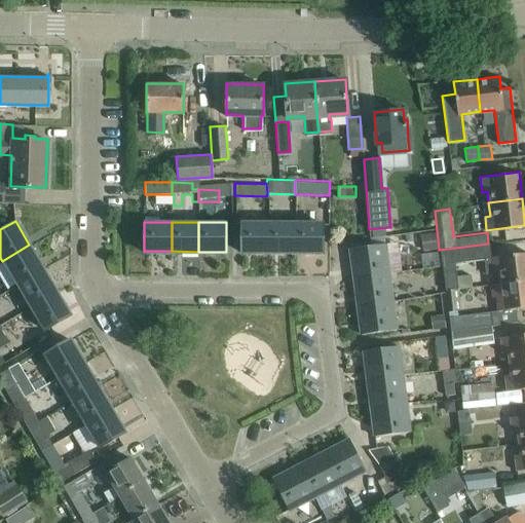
[(268,252),(268,223),(241,223),(241,252),(268,252)]
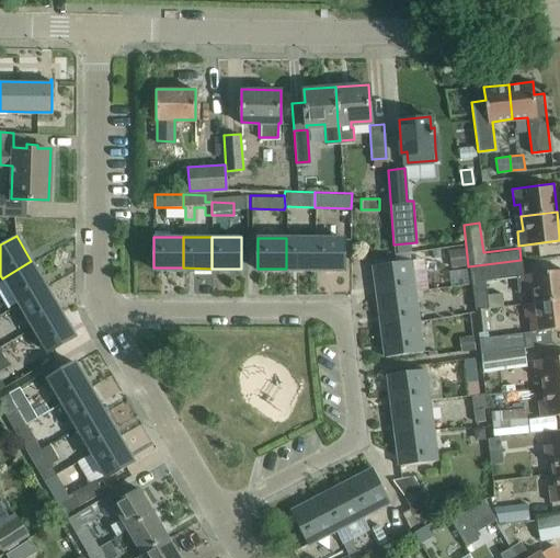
[(286,238),(286,269),(316,269),(316,238),(286,238)]
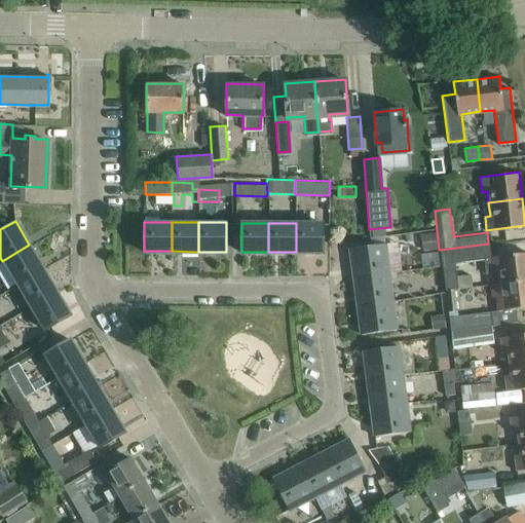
[(323,223),(296,223),(296,252),(323,252),(323,223)]
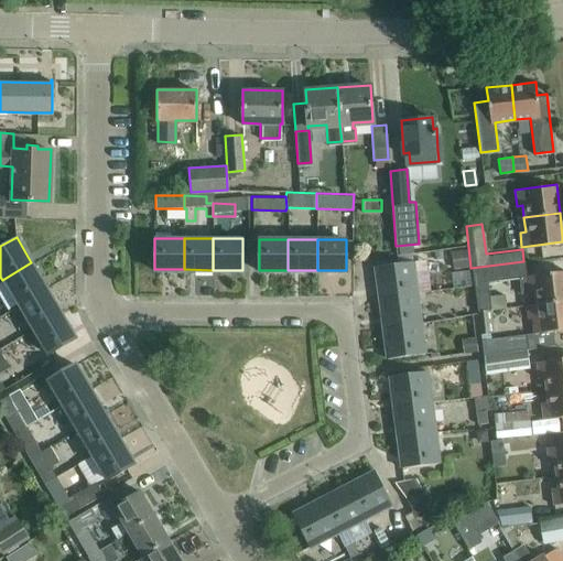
[(466,248),(451,250),(453,268),(468,266),(466,248)]
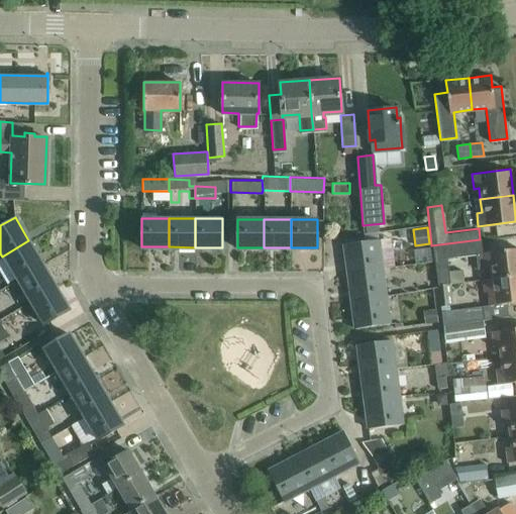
[(347,272),(382,267),(378,238),(343,243),(347,272)]
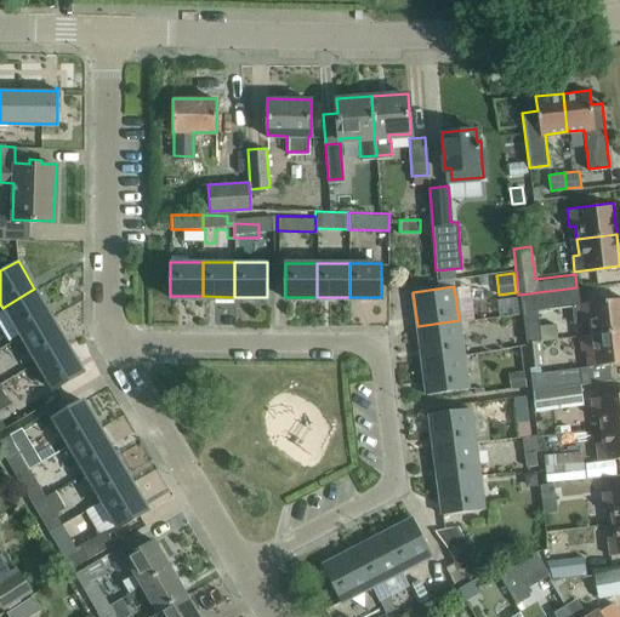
[(576,287),(518,295),(524,342),(527,342),(540,341),(541,340),(538,307),(579,302),(576,287)]
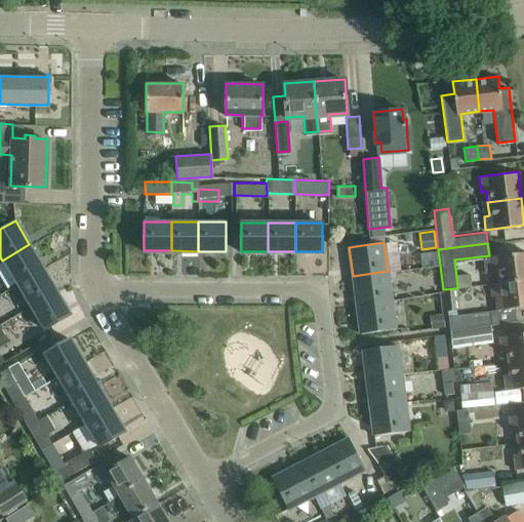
[(29,244),(2,261),(15,283),(43,268),(29,244)]
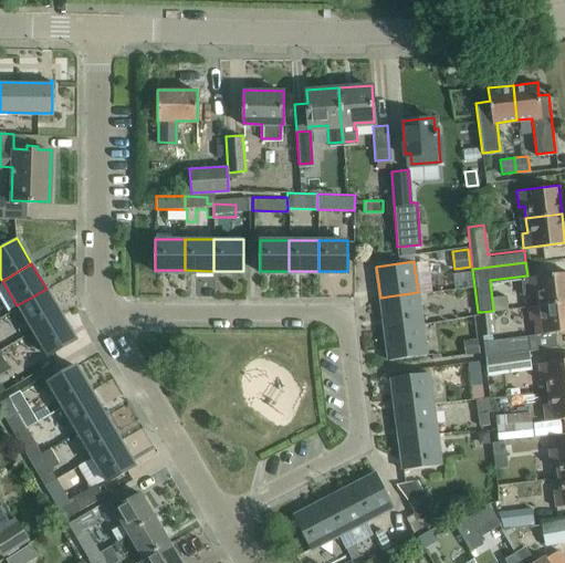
[(535,304),(564,300),(564,271),(526,275),(529,293),(534,292),(535,304)]
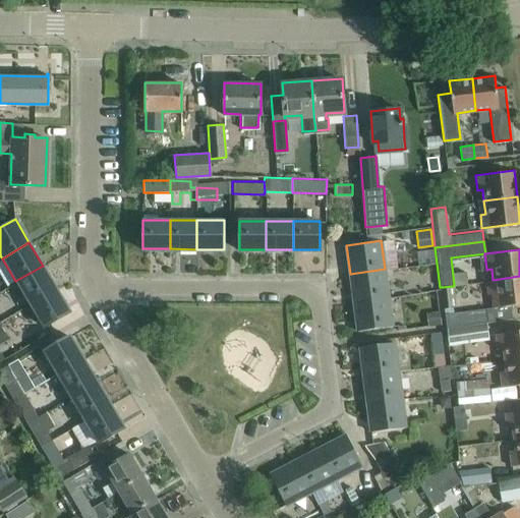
[(56,288),(43,266),(15,281),(29,304),(56,288)]
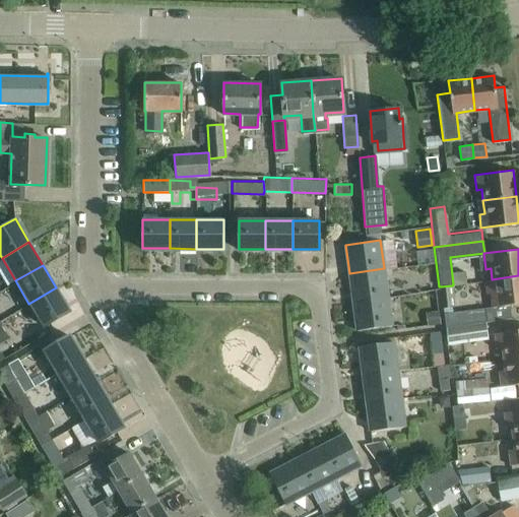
[(384,268),(349,273),(352,301),(388,297),(384,268)]
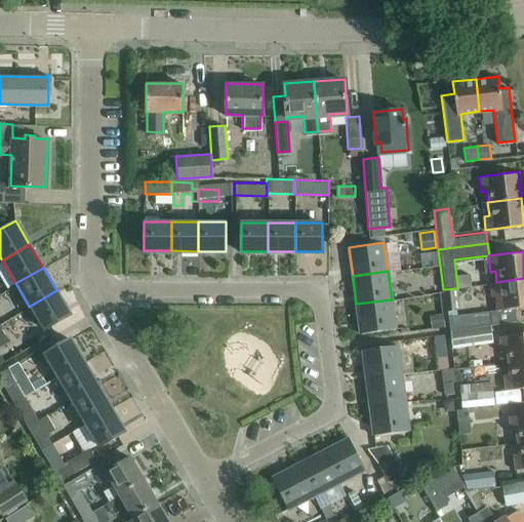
[(439,273),(425,274),(427,287),(440,285),(439,273)]
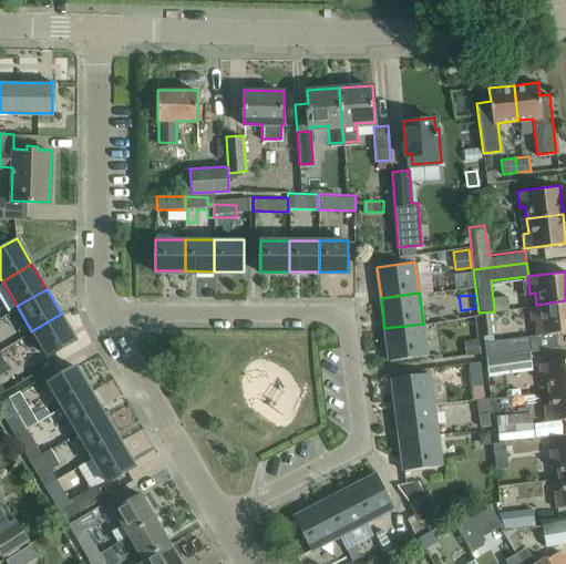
[(533,318),(534,335),(527,335),(528,350),(557,346),(555,331),(565,330),(565,300),(536,305),(537,318),(533,318)]
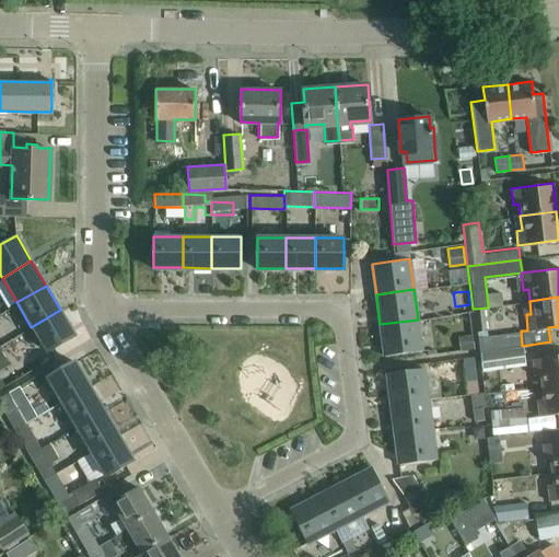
[(487,308),(475,309),(477,331),(489,329),(487,308)]
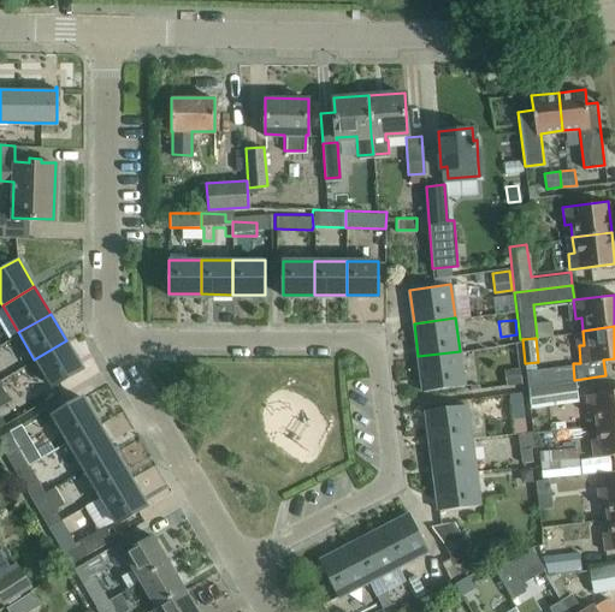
[(66,340),(34,360),(51,387),(82,368),(66,340)]
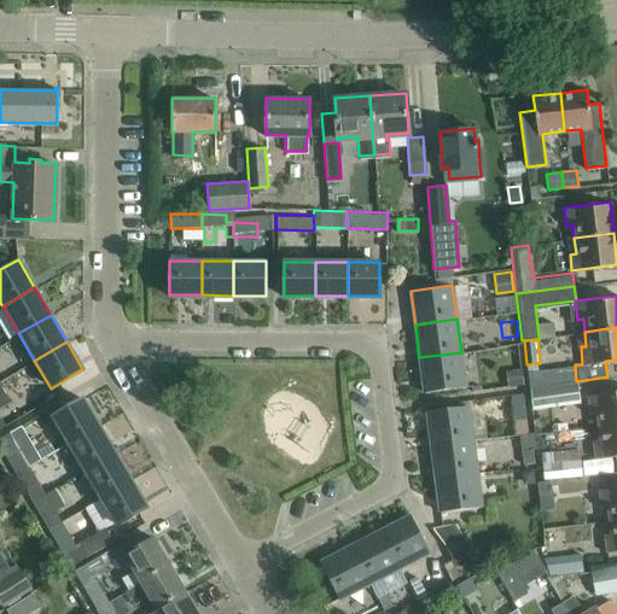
[(461,352),(419,357),(424,391),(465,386),(461,352)]
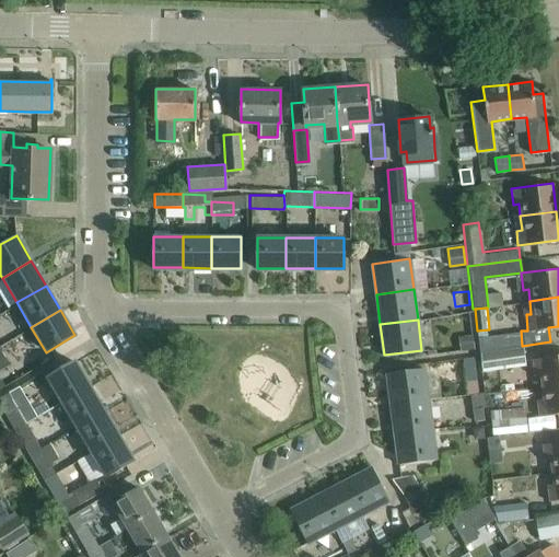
[(521,331),(478,336),(479,350),(522,346),(521,331)]
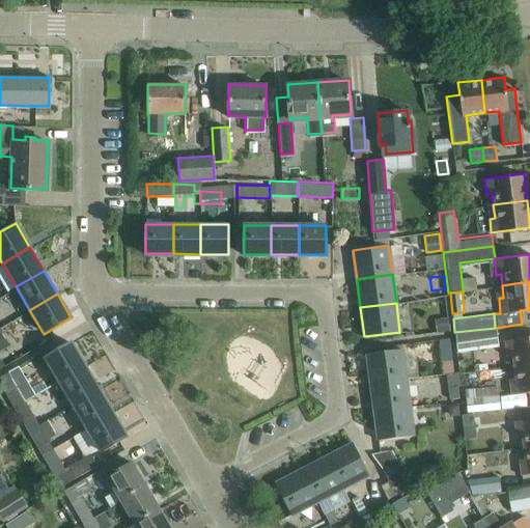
[(446,317),(434,318),(436,331),(448,330),(446,317)]
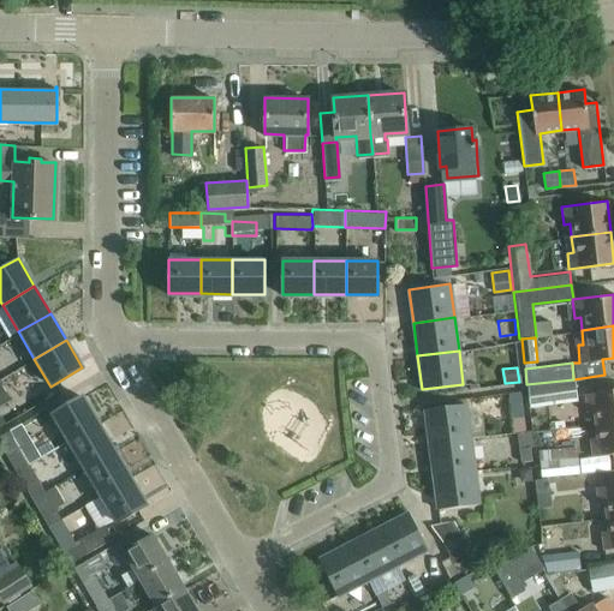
[(577,403),(573,379),(526,384),(530,409),(577,403)]
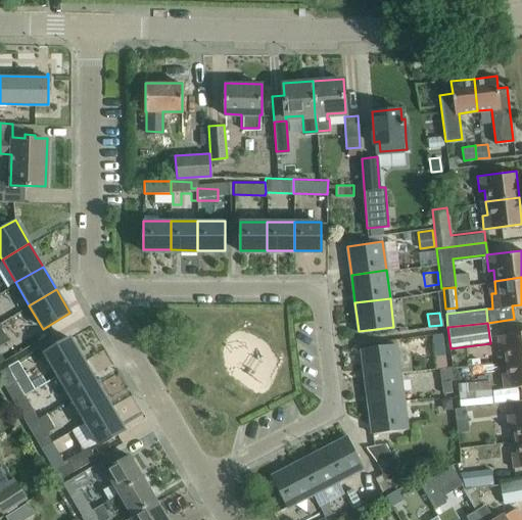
[(504,361),(521,358),(521,331),(496,334),(499,350),(503,350),(504,361)]
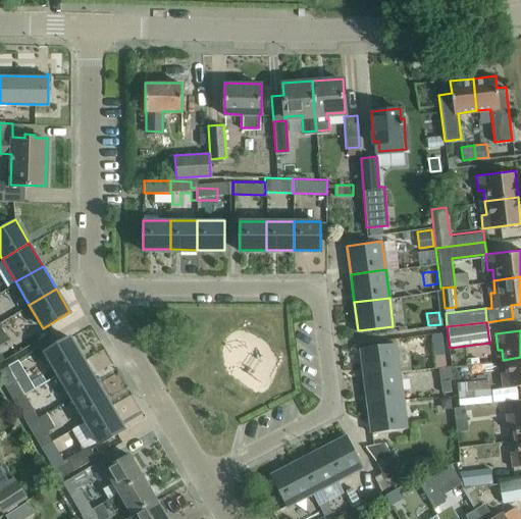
[(445,333),(432,335),(434,349),(447,347),(445,333)]
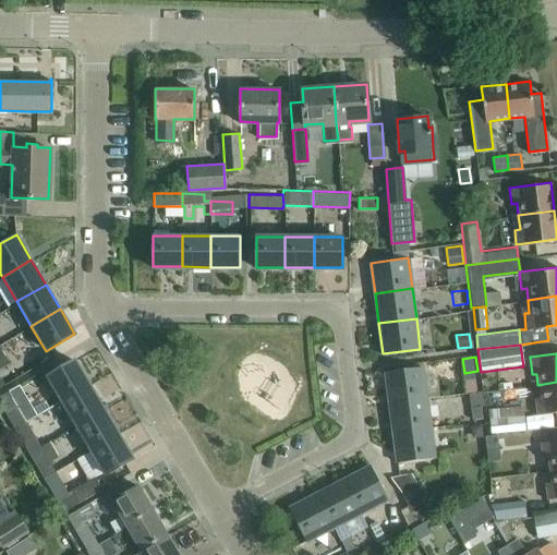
[(61,400),(88,384),(74,359),(47,375),(61,400)]
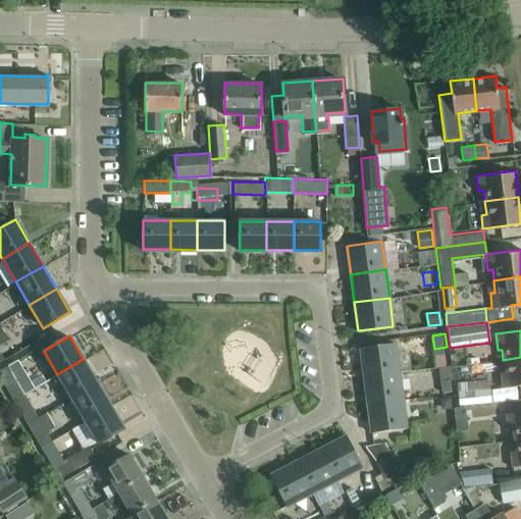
[(364,375),(399,370),(395,343),(360,347),(364,375)]
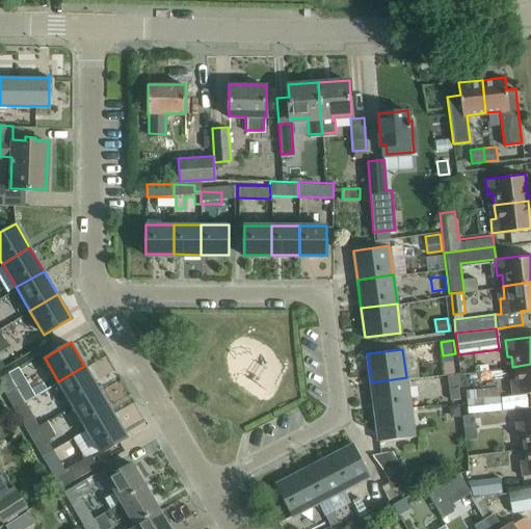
[(530,364),(512,367),(513,378),(509,379),(511,394),(530,391),(530,364)]
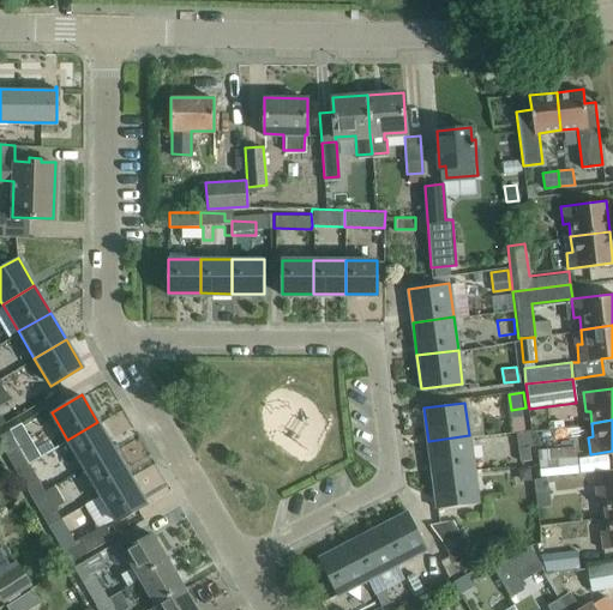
[(114,450),(97,422),(67,440),(83,467),(114,450)]
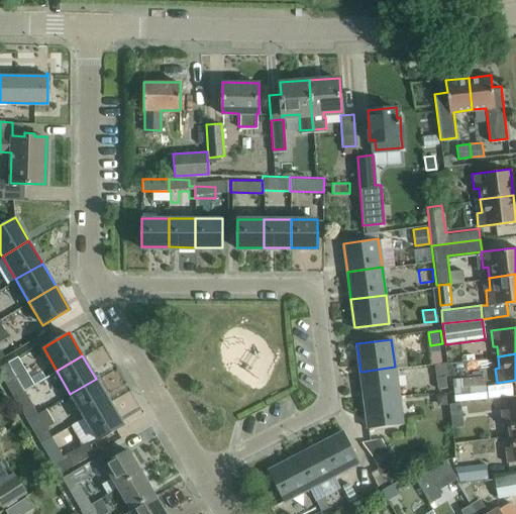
[(15,396),(26,389),(12,366),(2,373),(15,396)]
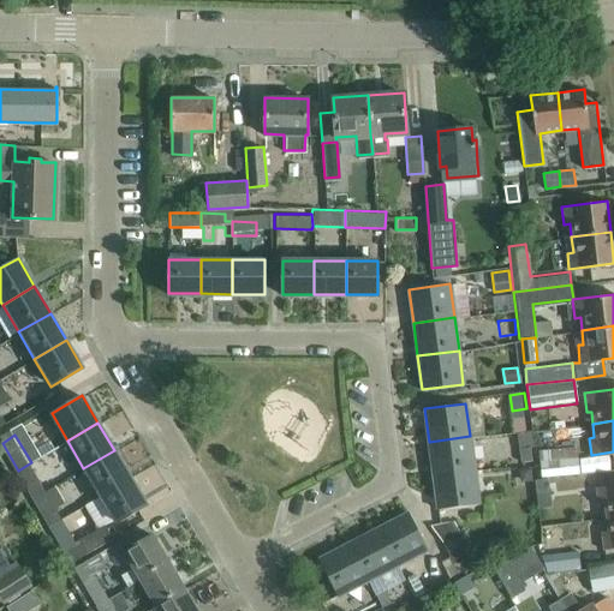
[(475,469),(470,436),(429,442),(433,475),(475,469)]
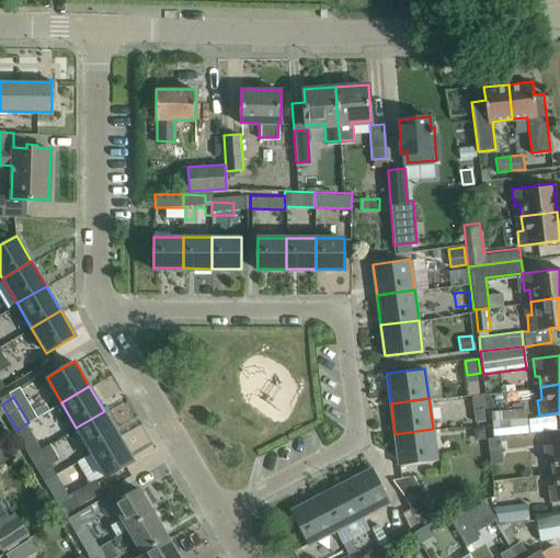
[(486,422),(484,407),(469,409),(470,424),(486,422)]
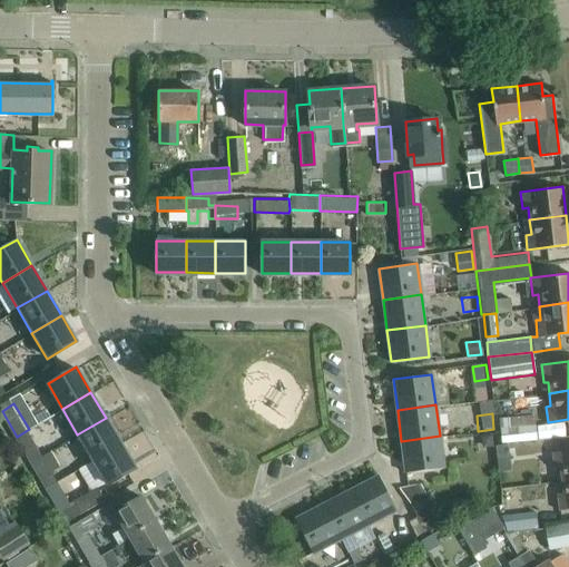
[(502,439),(537,437),(535,416),(500,418),(502,439)]
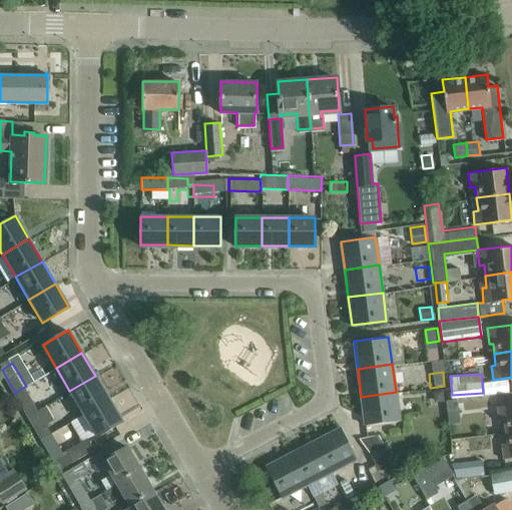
[(95,376),(69,391),(83,413),(108,398),(95,376)]
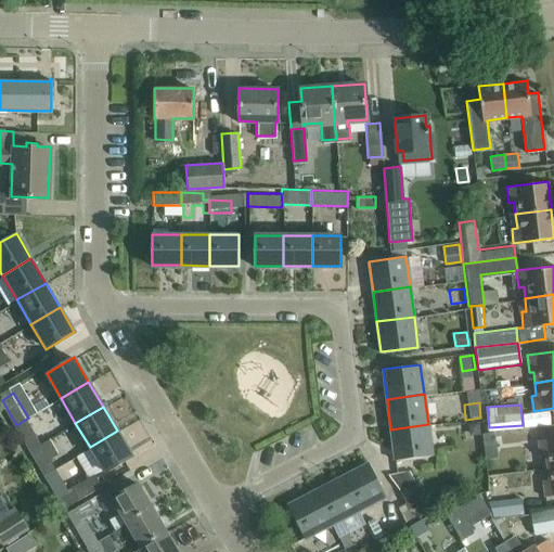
[(28,418),(16,425),(30,449),(42,441),(28,418)]
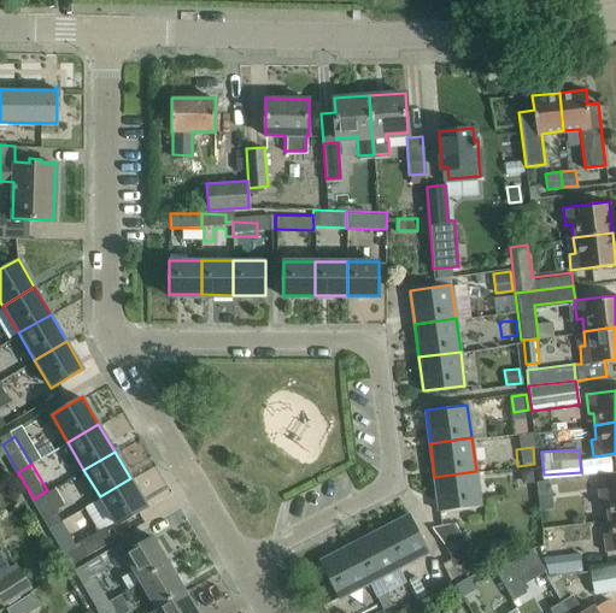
[(531,469),(520,470),(521,476),(526,481),(532,479),(531,469)]
